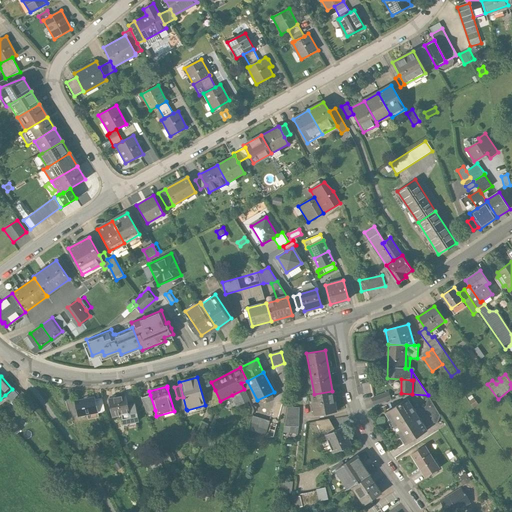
[(174,412),(180,410),(177,398),(174,387),(173,386),(167,388),(174,411),(174,412)]
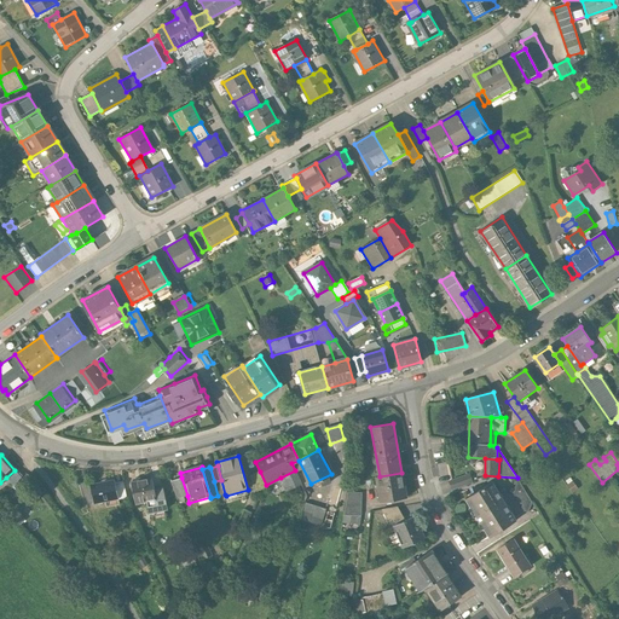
[(21,478),(15,470),(6,478),(12,485),(21,478)]
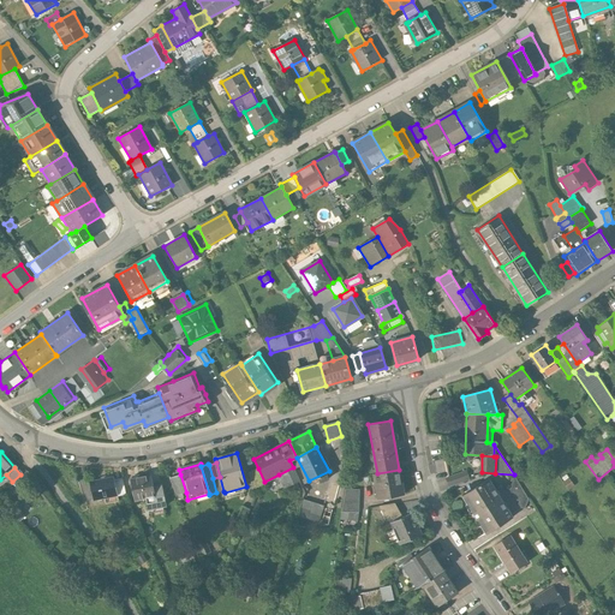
[(299,482),(293,467),(279,475),(284,488),(299,482)]
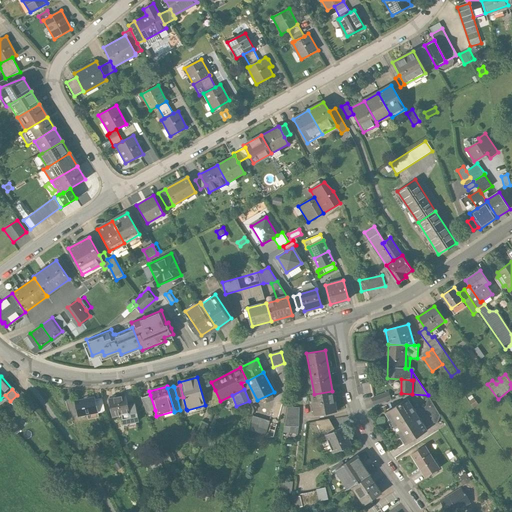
[(215,390),(207,394),(211,408),(221,403),(220,401),(215,390)]
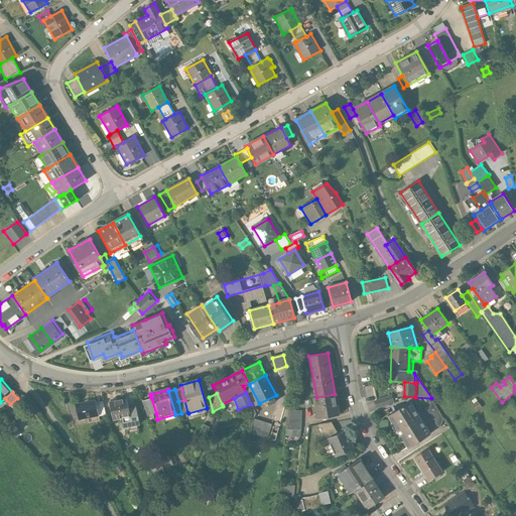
[(339,414),(335,394),(316,397),(313,397),(317,418),(339,414)]
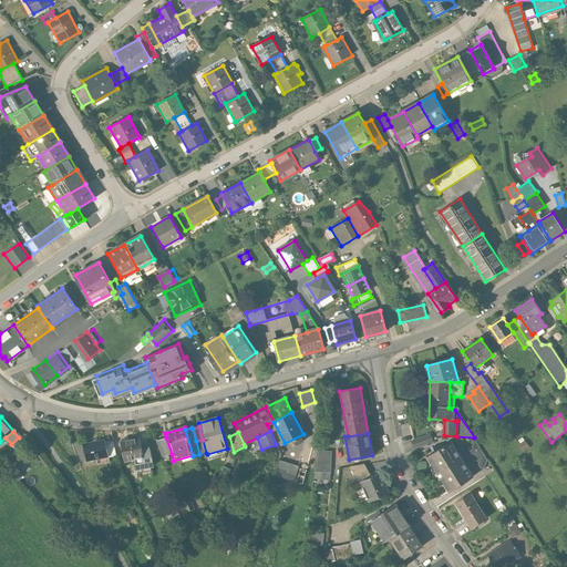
[(433,442),(430,434),(412,441),(414,450),(433,442)]
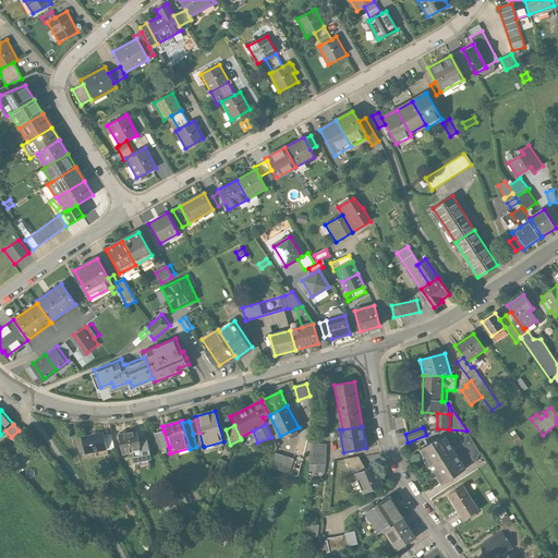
[(159,450),(169,447),(164,431),(155,434),(159,450)]
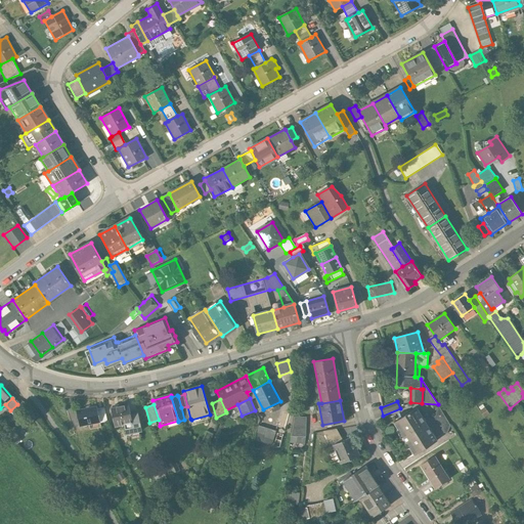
[(107,405),(78,406),(79,424),(108,422),(107,405)]
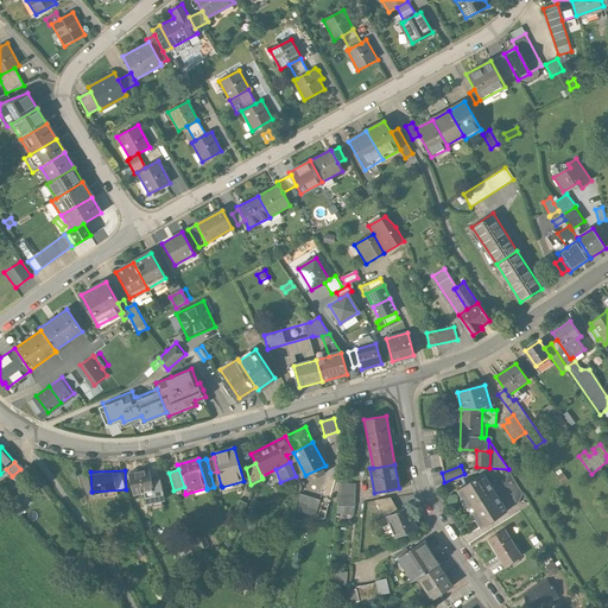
[(149,470),(128,474),(133,494),(145,492),(147,505),(164,501),(159,480),(151,481),(149,470)]
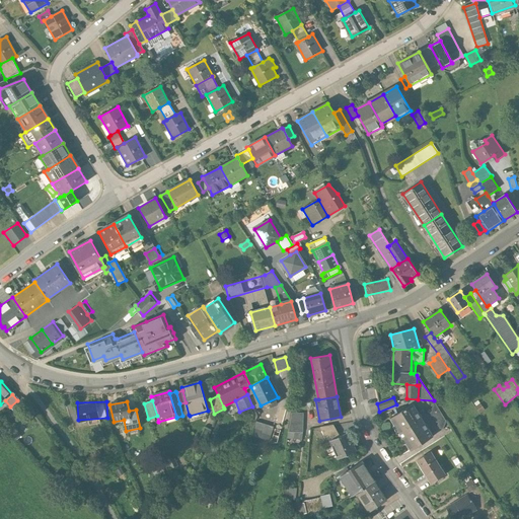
[(189,415),(186,402),(179,403),(182,416),(189,415)]
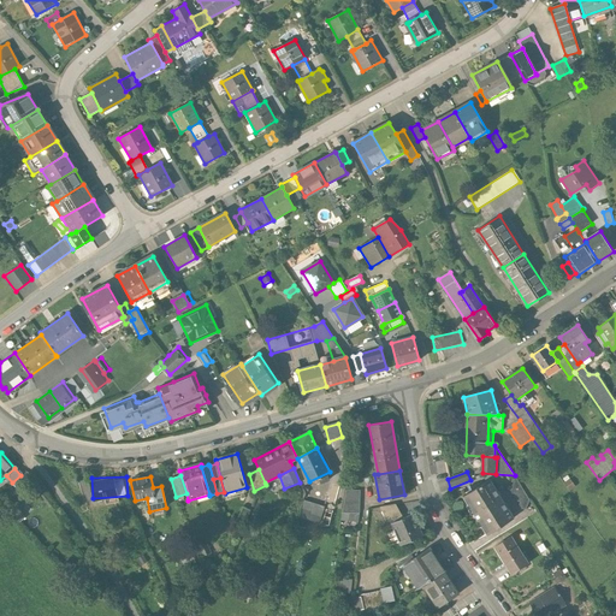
[(490,480),(465,496),(487,533),(513,517),(490,480)]
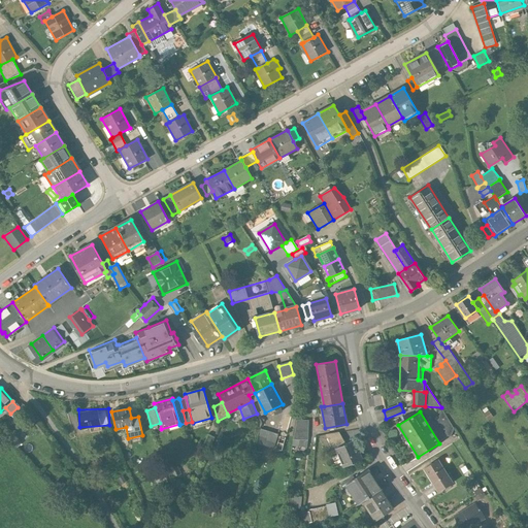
[(489,411),(485,415),(488,421),(493,417),(489,411)]
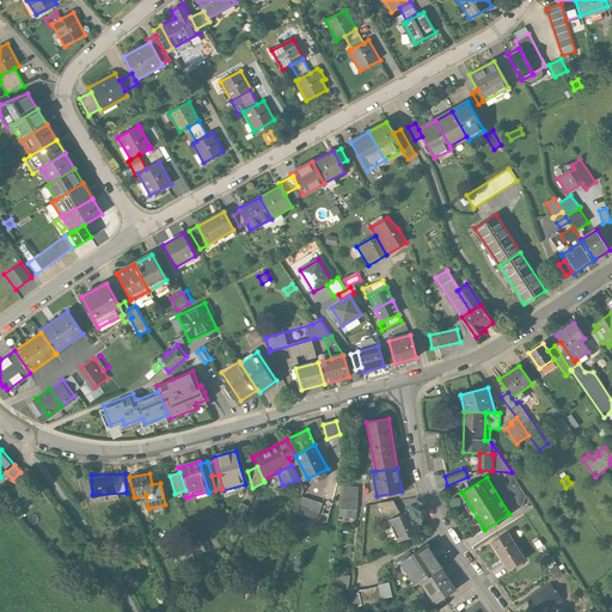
[(330,483),(324,505),(318,521),(325,524),(337,485),(330,483)]
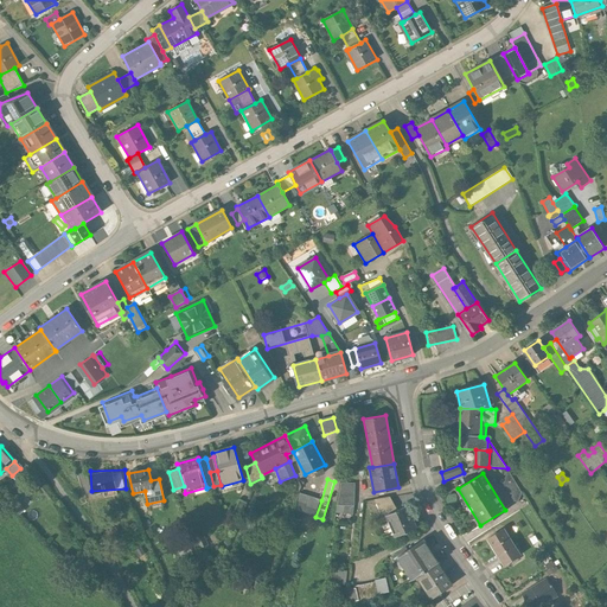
[(355,484),(342,484),(338,506),(344,506),(344,513),(353,515),(355,506),(355,484)]
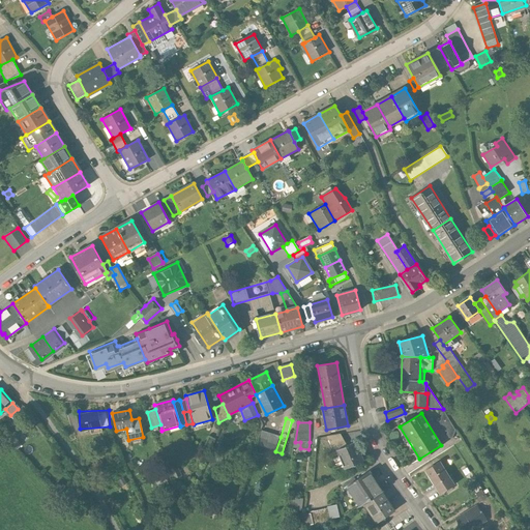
[(17,449),(21,445),(6,430),(2,434),(17,449)]
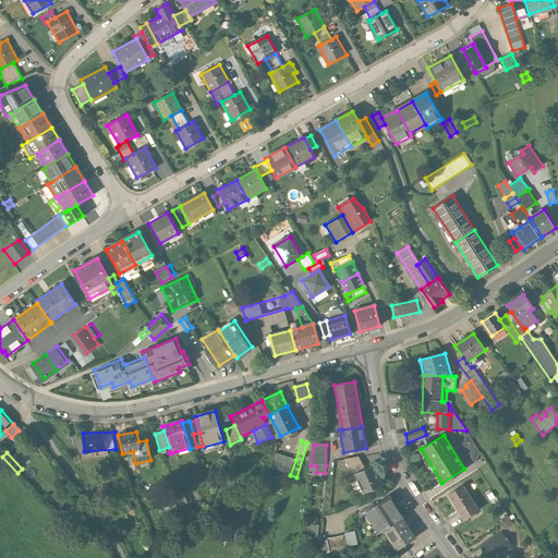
[(270,469),(290,475),(295,460),(275,453),(270,469)]
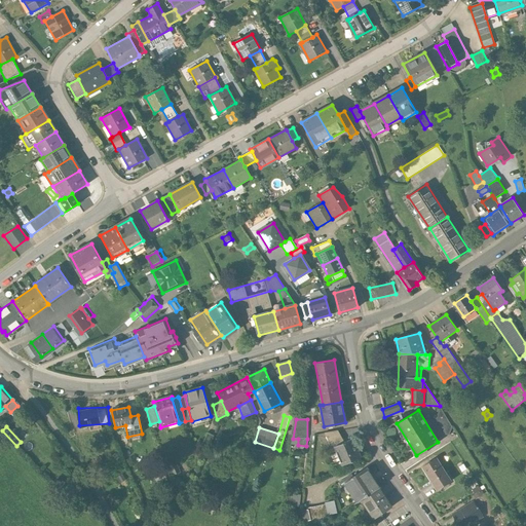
[(332,448),(336,447),(344,443),(338,431),(325,434),(332,448)]
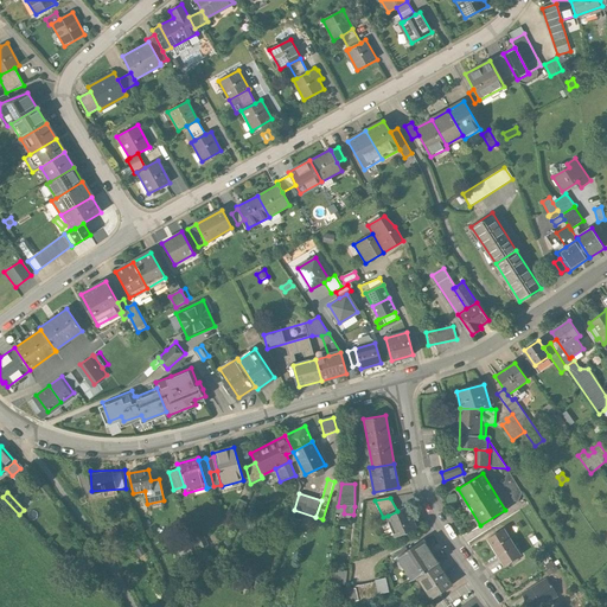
[(388,516),(396,537),(416,529),(407,508),(397,511),(388,516)]
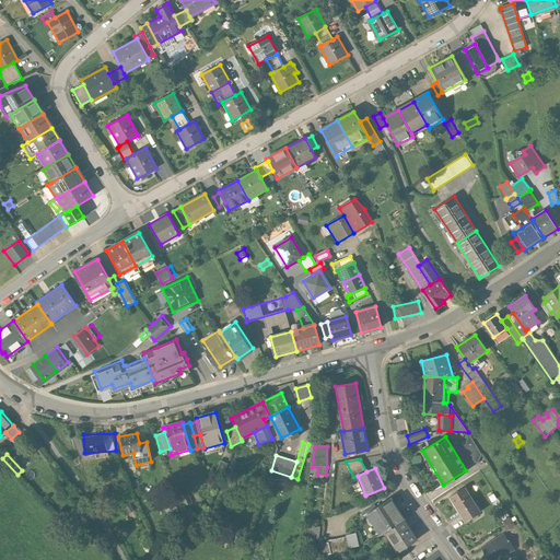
[(483,487),(479,480),(471,486),(476,492),(483,487)]
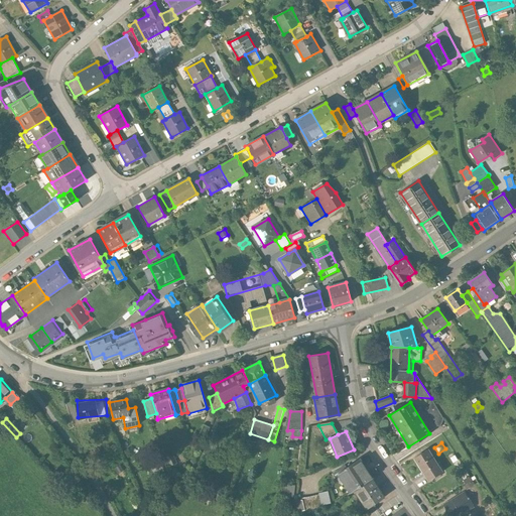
[(98,447),(89,453),(92,460),(102,455),(98,447)]
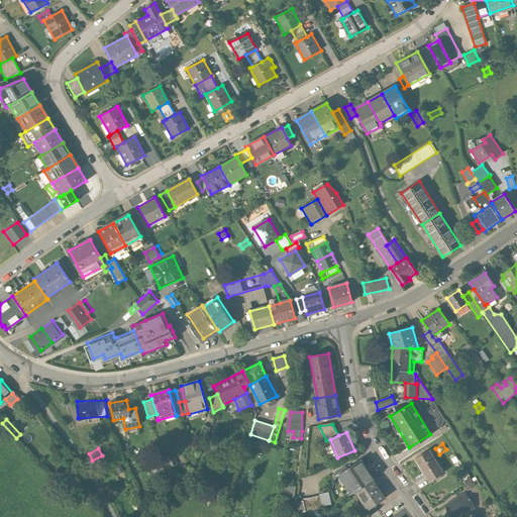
[(415,458),(422,471),(436,461),(429,450),(415,458)]
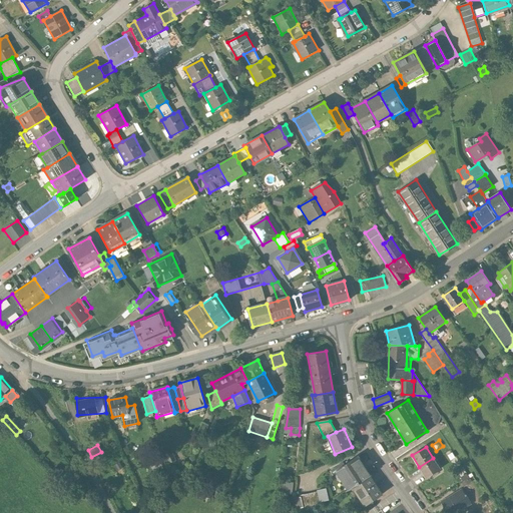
[(175,460),(171,452),(164,455),(168,463),(175,460)]
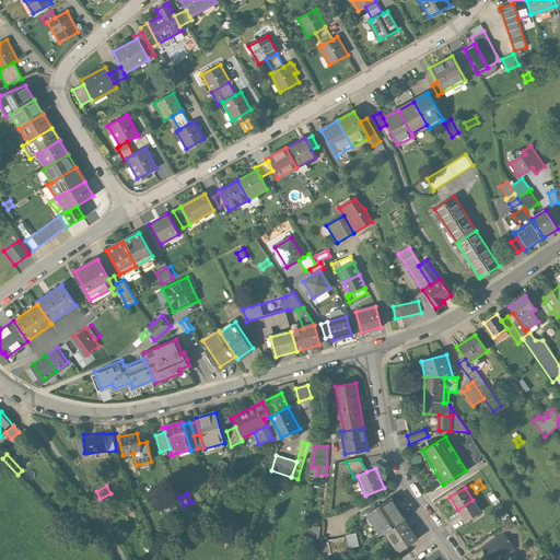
[(392,498),(365,514),(380,536),(384,533),(404,520),(406,518),(392,498)]
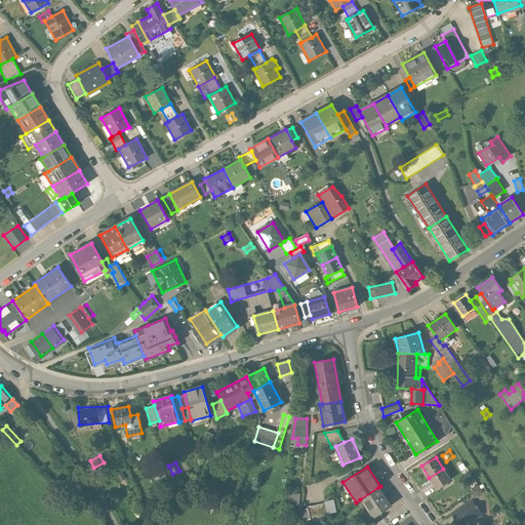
[(450,481),(443,469),(429,478),(437,489),(450,481)]
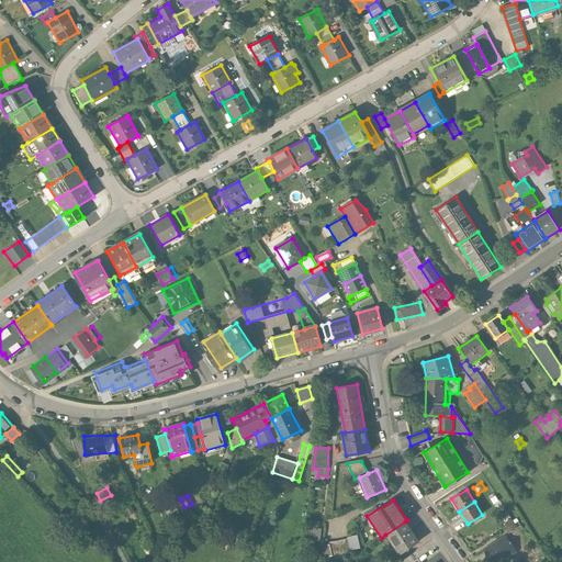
[(134,512),(131,506),(125,510),(128,516),(134,512)]
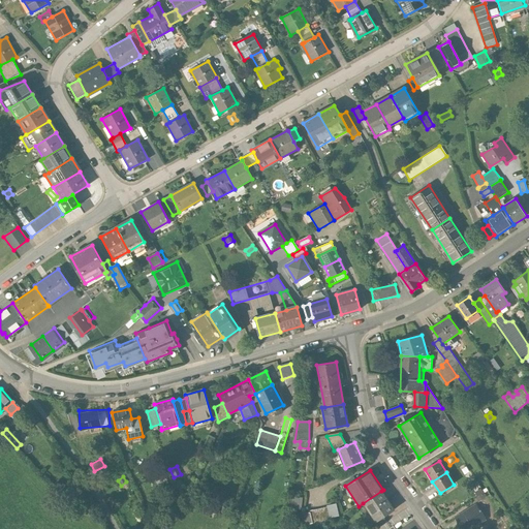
[(394,509),(381,491),(363,503),(375,521),(383,516),(394,509)]
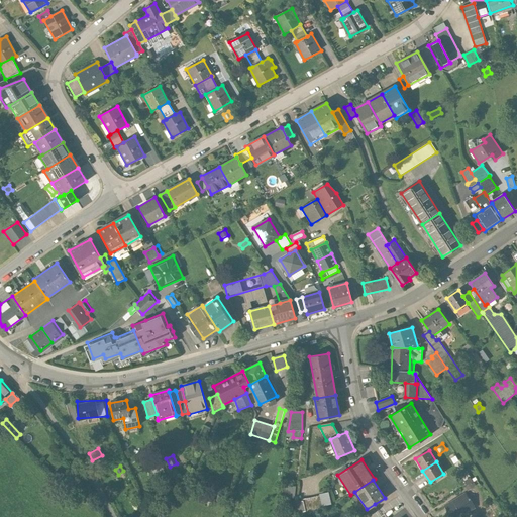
[(476,486),(473,482),(466,487),(468,491),(476,486)]
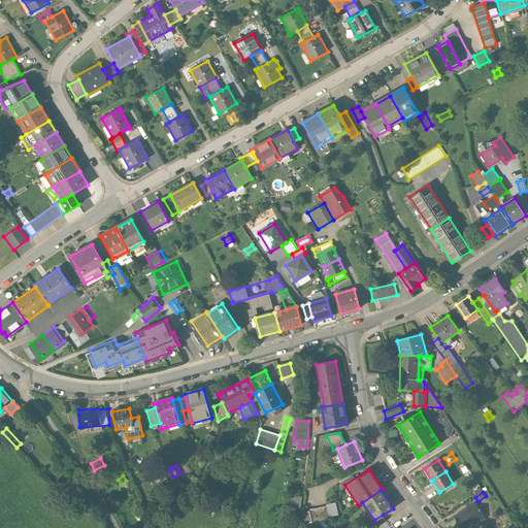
[(301,497),(289,496),(288,508),(300,509),(301,497)]
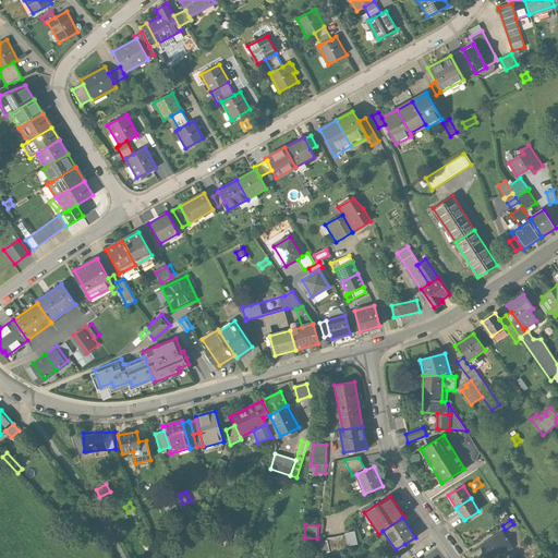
[(502,532),(481,545),(488,557),(489,557),(501,552),(502,554),(512,548),(502,532)]
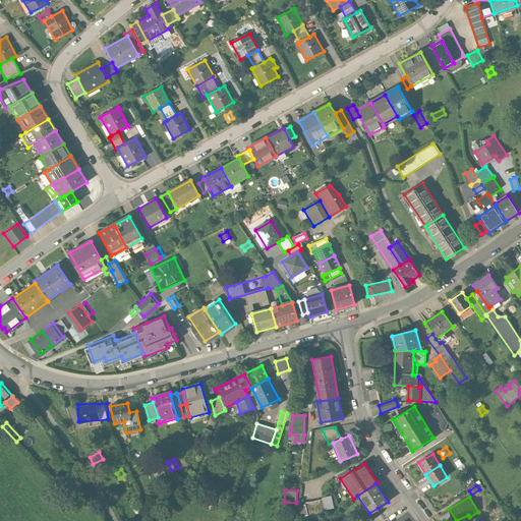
[(305,506),(298,507),(300,518),(335,510),(332,498),(304,504),(305,506)]
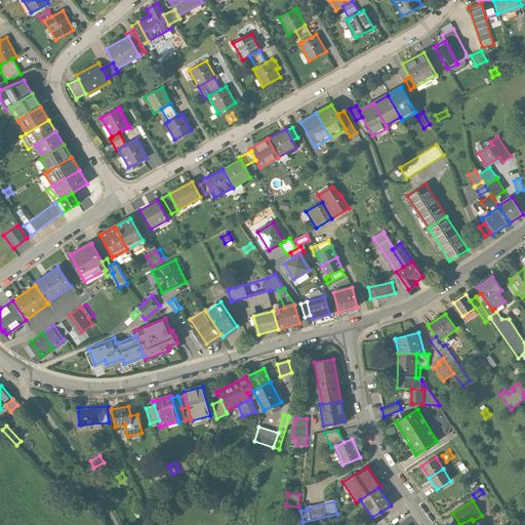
[(384,518),(380,512),(372,517),(369,519),(373,524),(384,518)]
